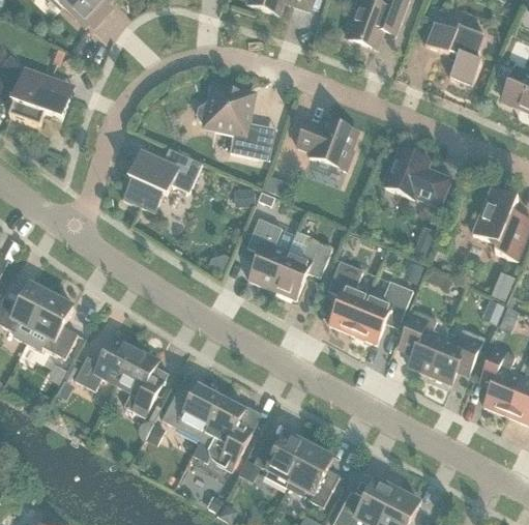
[(55,0),(84,27),(89,22),(91,23),(94,23),(97,22),(111,7),(107,4),(110,0),(55,0)]
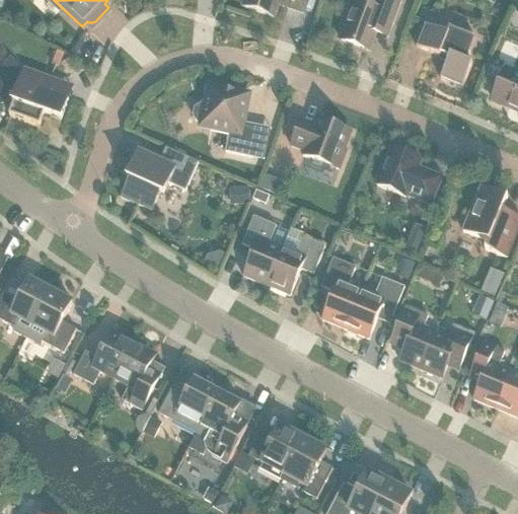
[(302,8),(304,0),(244,0),(243,3),(272,13),(276,0),(302,8)]
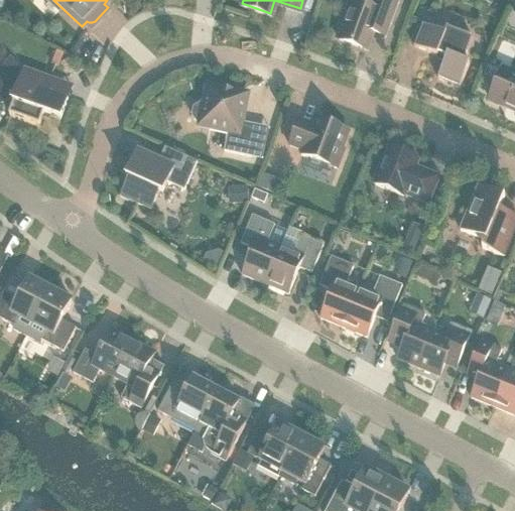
[(346,0),(344,7),(348,9),(338,36),(366,46),(376,18),(388,23),(397,0),(346,0)]
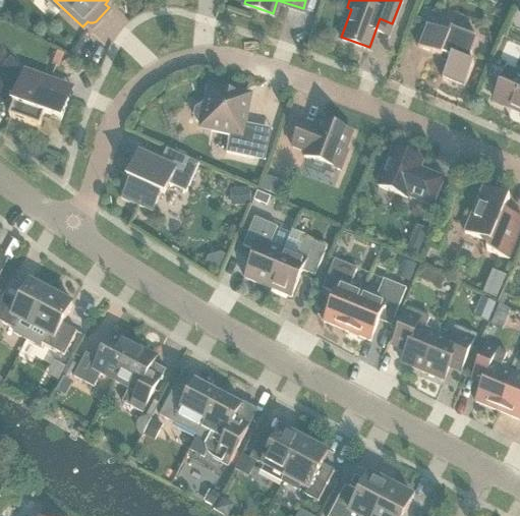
[(448,30),(426,20),(417,43),(441,53),(442,50),(450,54),(441,74),(463,84),(473,60),(468,58),(477,36),(450,24),(448,30)]
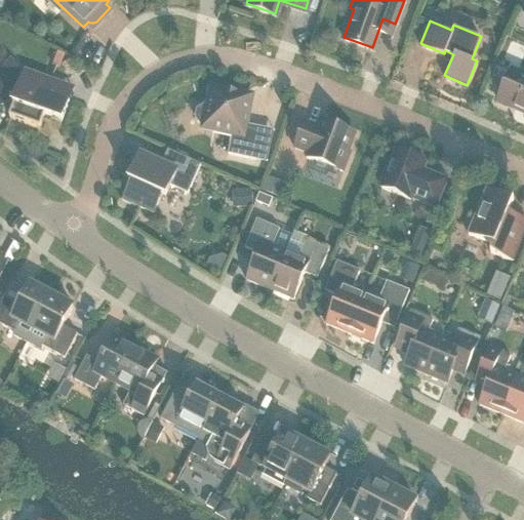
[(24,68),(19,67),(9,54),(2,62),(0,65),(0,103),(9,98),(12,100),(11,101),(13,102),(8,114),(39,125),(44,112),(59,118),(72,84),(24,67),(24,68)]
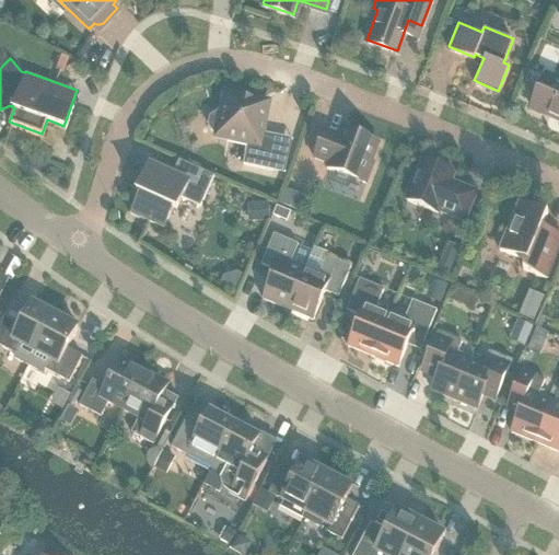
[(551,73),(545,70),(530,103),(558,116),(558,72),(555,71),(551,73)]
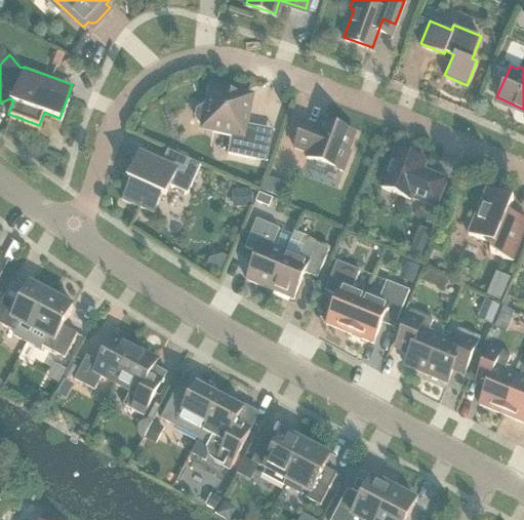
[(499,77),(494,75),(490,73),(487,80),(496,84),(499,77)]
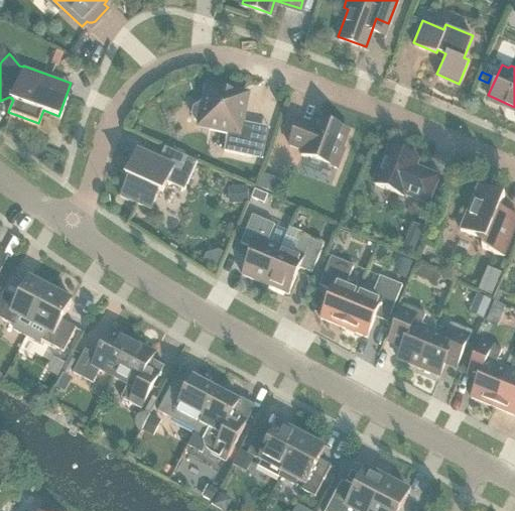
[(240,118),(246,91),(207,82),(204,100),(200,99),(192,103),(190,111),(195,118),(199,119),(199,122),(227,128),(223,147),(261,155),(268,124),(240,118)]
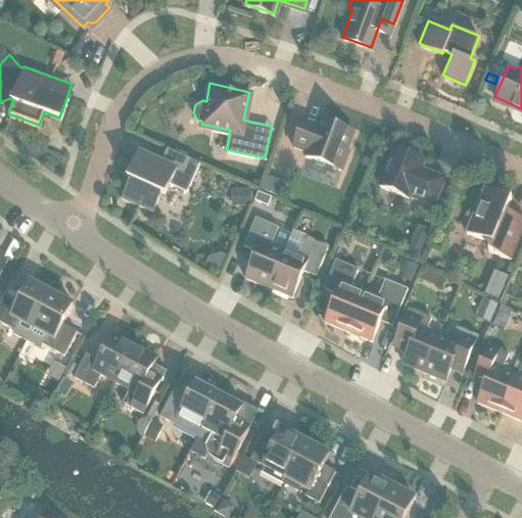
[(352,129),(319,115),(316,123),(302,118),(292,143),(305,148),(304,153),(341,168),(348,147),(346,146),(352,129)]
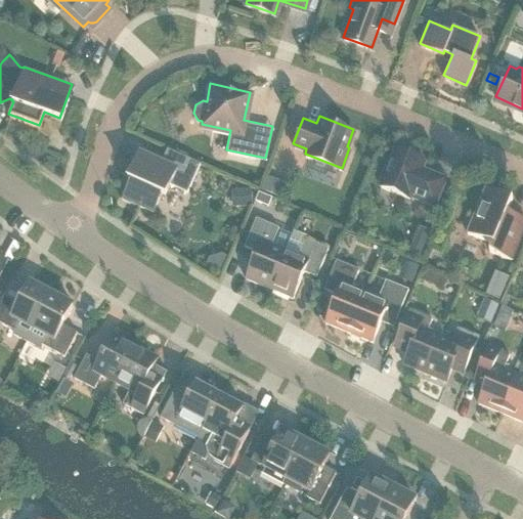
[(199,161),(166,145),(161,159),(138,149),(127,176),(131,177),(123,196),(153,209),(161,190),(164,192),(169,181),(186,189),(199,161)]
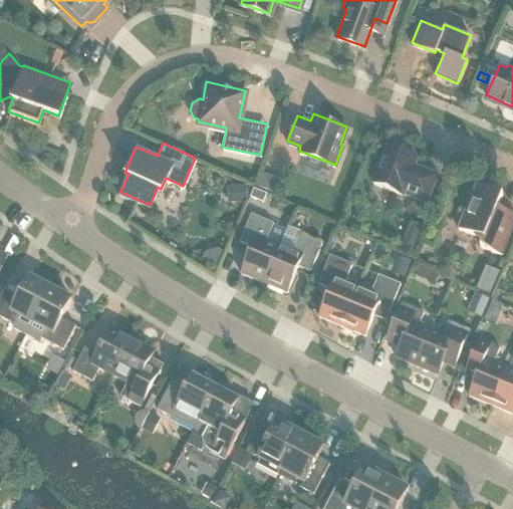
[(412,163),(416,155),(388,143),(379,163),(377,162),(371,176),(373,177),(372,180),(401,192),(402,189),(425,199),(436,173),(412,163)]
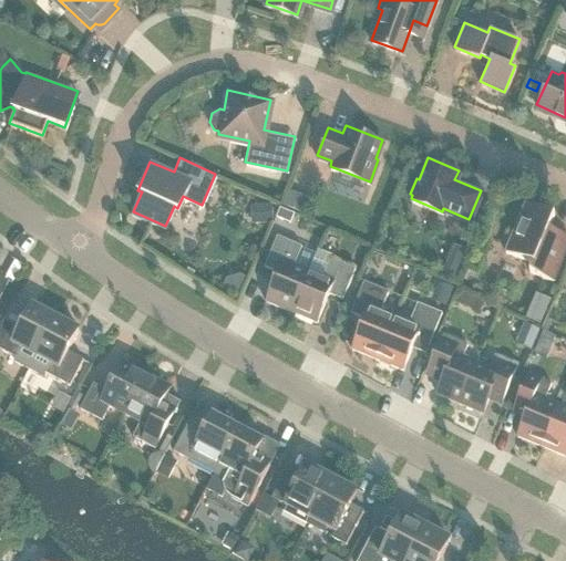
[(302,209),(308,194),(288,186),(281,201),(302,209)]
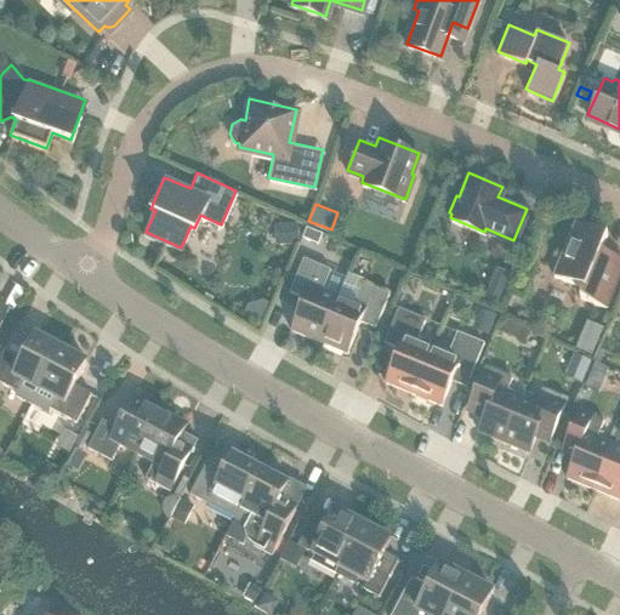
[(273,241),(299,240),(297,218),(272,220),(273,241)]
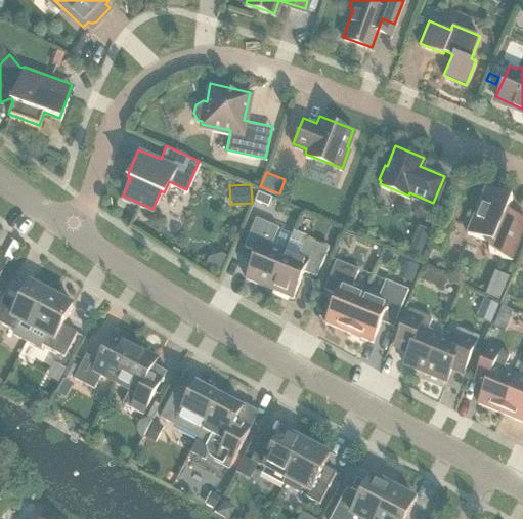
[(511,257),(522,225),(522,216),(506,209),(512,196),(485,184),(467,229),(491,241),(488,248),(511,257)]
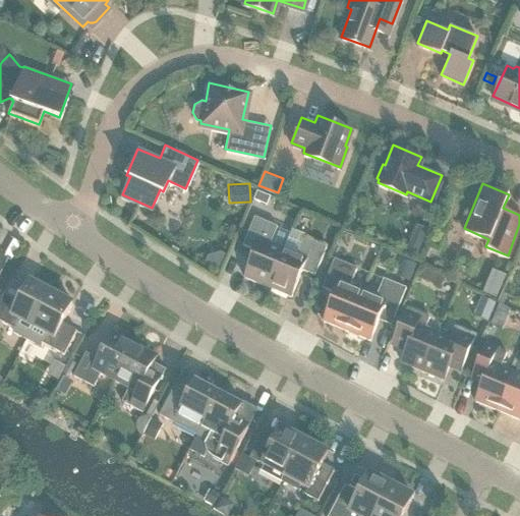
[(268,208),(274,194),(256,187),(250,201),(268,208)]
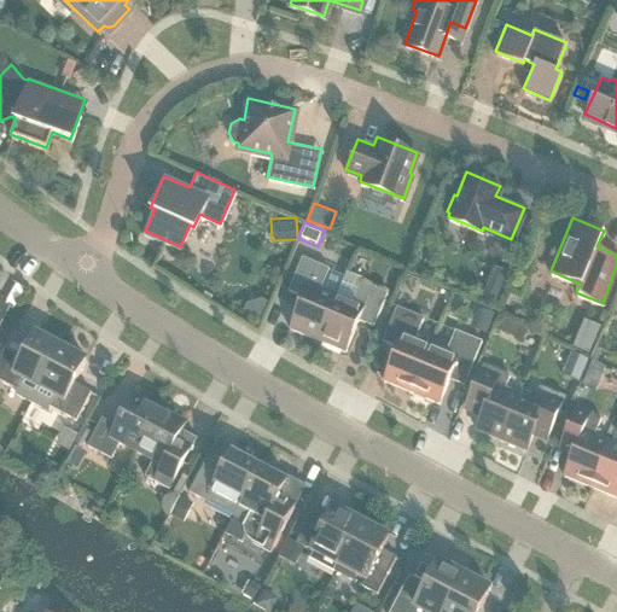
[(289,325),(316,336),(336,291),(318,284),(326,264),(300,254),(285,286),(302,293),(289,325)]
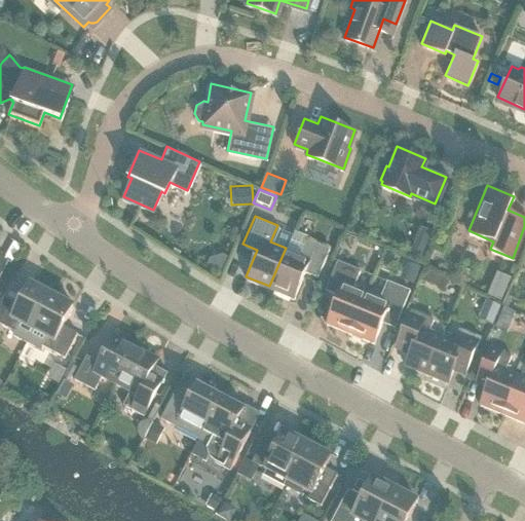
[(298,253),(286,248),(269,286),(293,296),(303,269),(315,274),(328,246),(304,236),(298,253)]
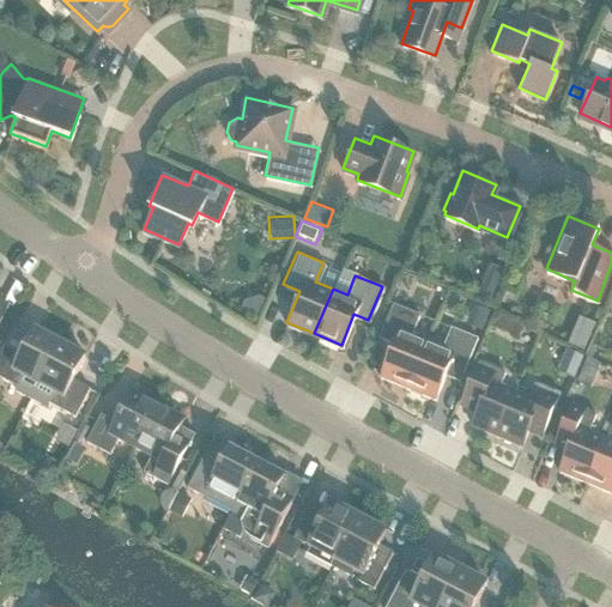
[(492,284),(489,281),(482,279),(478,290),(490,295),(495,285),(492,284)]
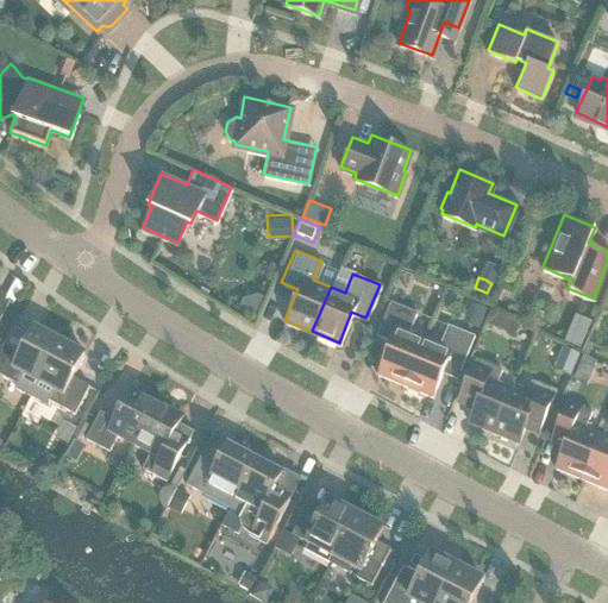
[(252,291),(248,294),(242,296),(238,302),(255,311),(263,294),(257,290),(252,291)]
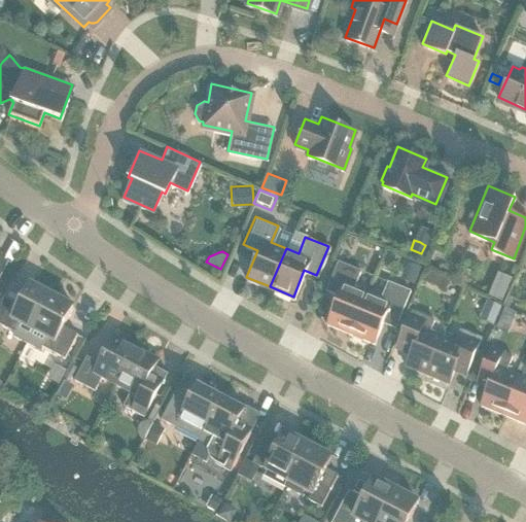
[(350,332),(365,292),(352,286),(360,268),(338,258),(325,287),(338,292),(326,321),(350,332)]
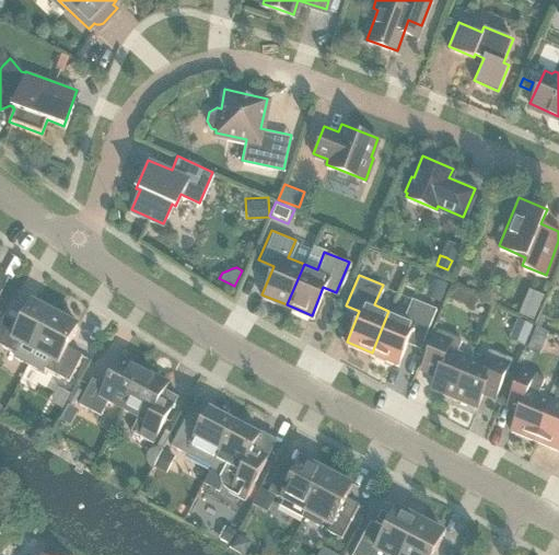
[(441,278),(435,276),(432,275),(424,293),(439,299),(446,280),(441,278)]
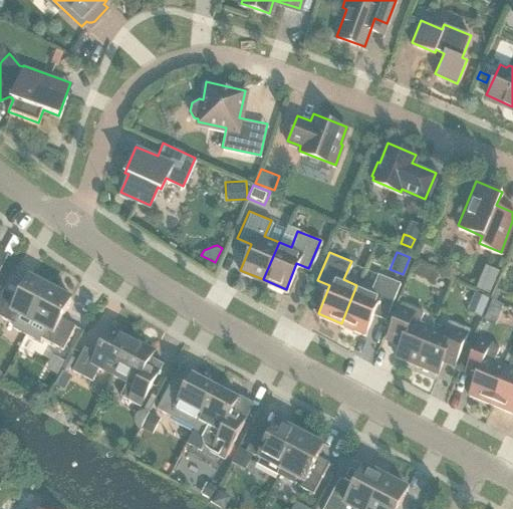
[(424,263),(421,261),(417,260),(412,269),(420,274),(425,264),(424,263)]
